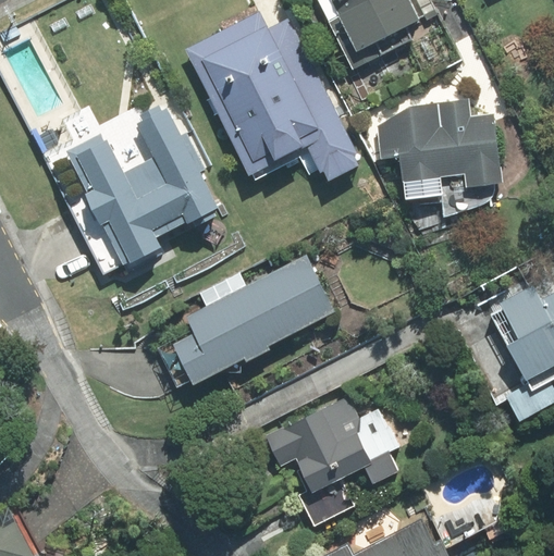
[(317,0),(352,69),(380,54),(374,42),(420,20),(409,0),(317,0)]
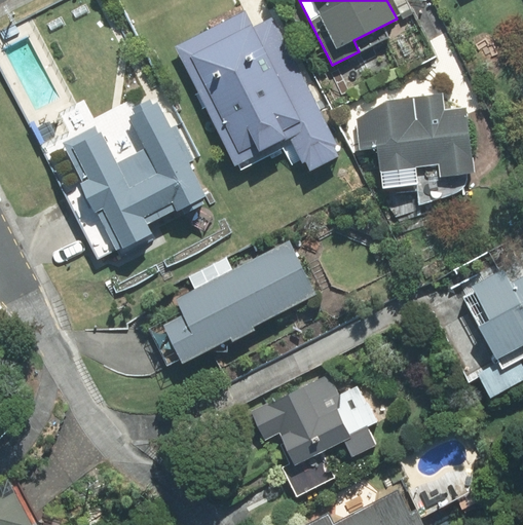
[(244,10),(174,46),(234,165),(279,143),(291,164),(299,160),(301,163),(305,162),(309,171),(339,156),(334,147),(337,146),(271,17),(252,27),(244,10)]
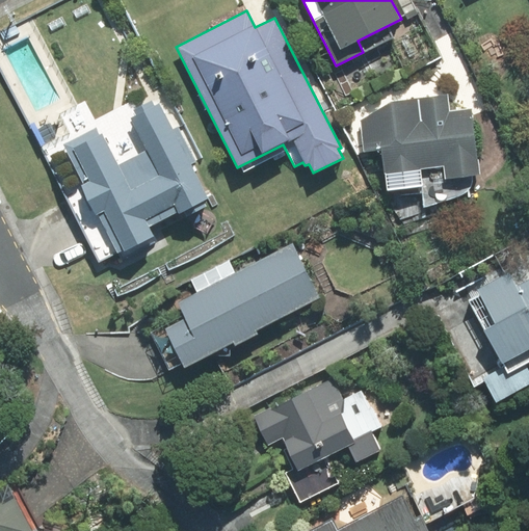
[(478,175),(471,107),(449,110),(447,95),(390,101),(358,121),(362,152),(380,150),(384,175),(443,167),(444,179),(478,175)]
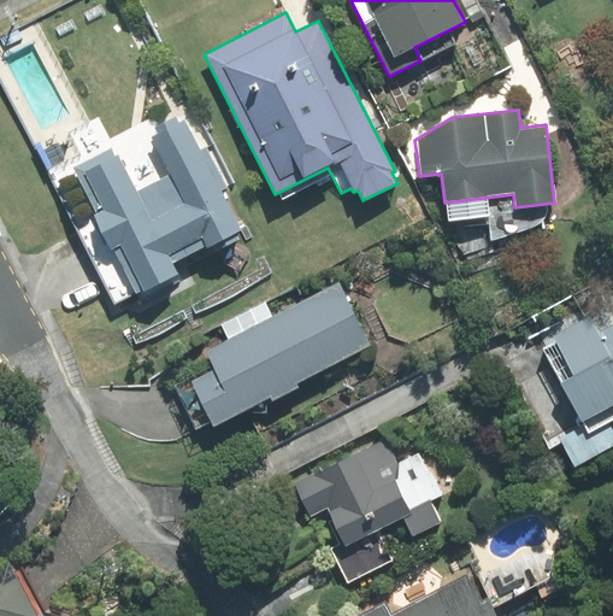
[(242,232),(183,119),(178,122),(175,116),(153,128),(157,133),(149,136),(170,174),(136,192),(117,156),(115,157),(110,148),(72,168),(96,213),(92,216),(110,251),(115,248),(139,294),(178,274),(174,263),(206,246),(207,248),(242,232)]
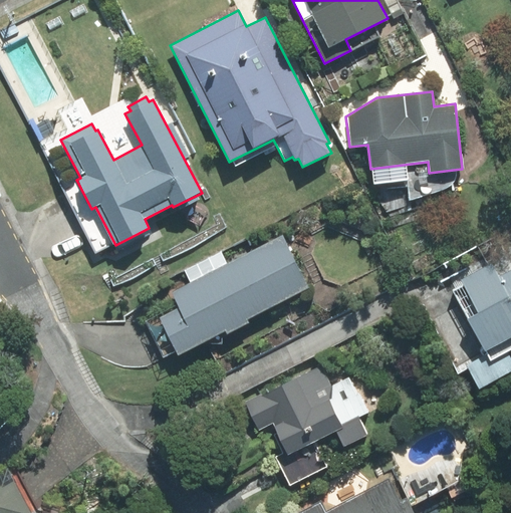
[(178,355),(309,288),(281,236),(227,264),(220,251),(182,271),(189,283),(170,293),(178,308),(158,318),(178,355)]
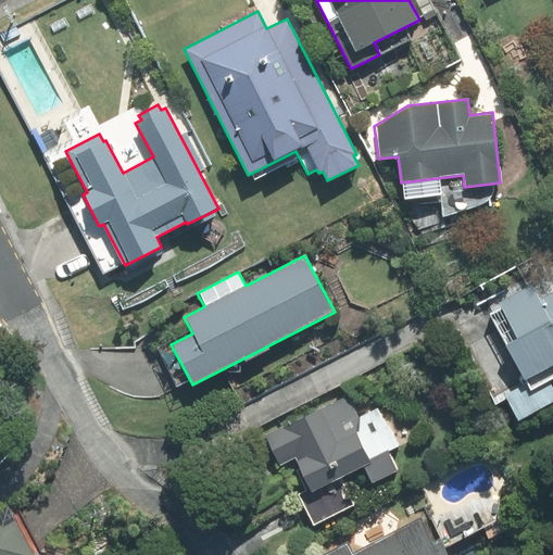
[(525,380),(552,365),(552,290),(539,299),(531,285),(498,303),(517,339),(506,344),(525,380)]
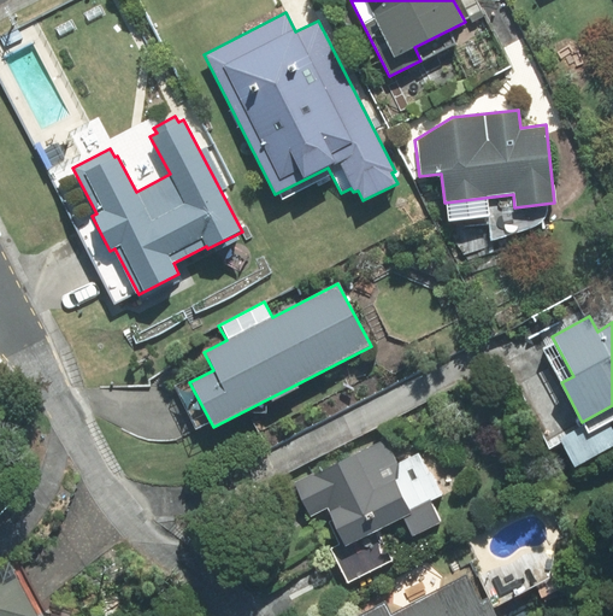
[(396,463),(384,438),(295,484),(311,515),(326,508),(346,546),(401,518),(411,537),(440,522),(429,502),(442,496),(429,470),(426,473),(417,453),(396,463)]
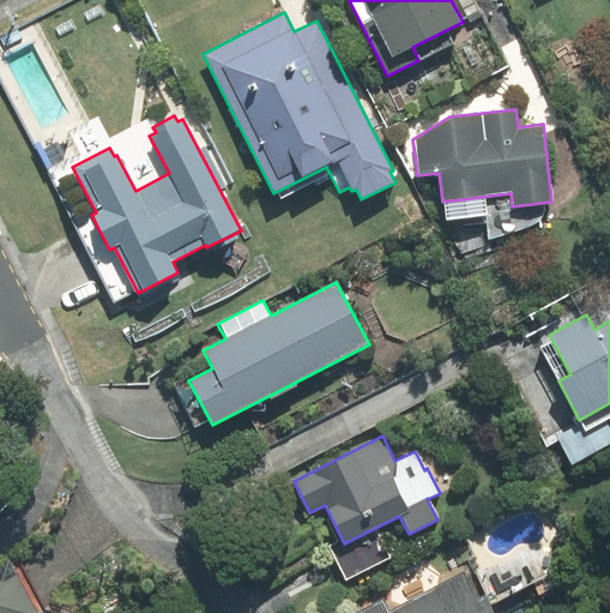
[(493,612),(470,568),(387,610),(382,599),(352,612),(493,612)]
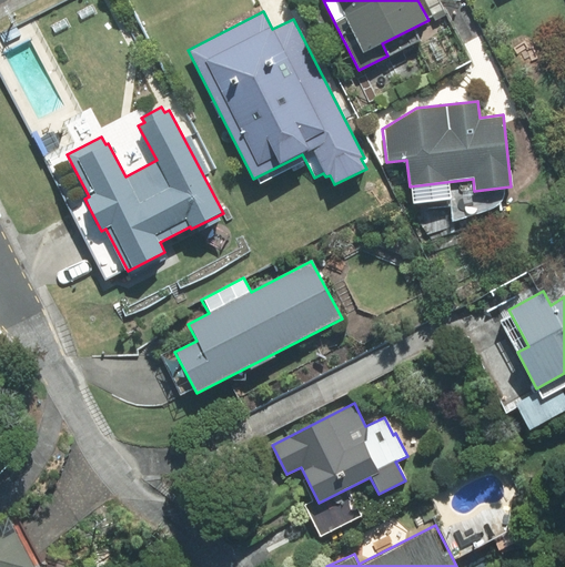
[(0,566),(34,566),(16,530),(2,537),(0,533),(0,566)]
